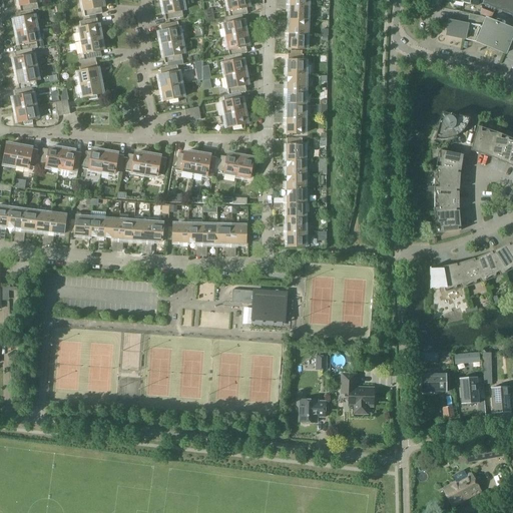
[(40,2),(39,0),(18,0),(21,12),(33,10),(38,9),(37,3),(40,2)]
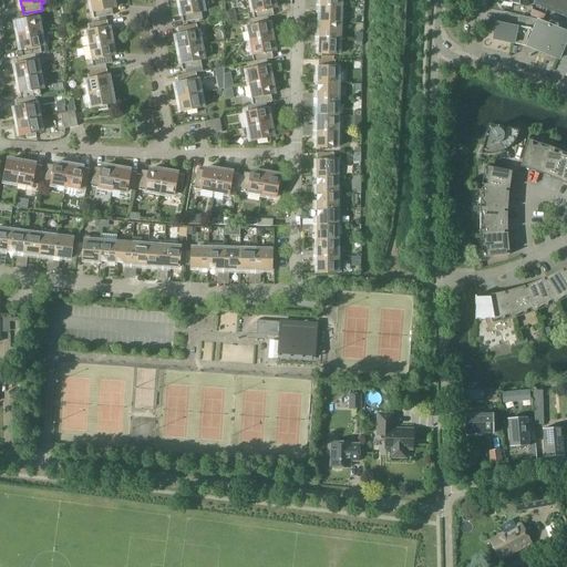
[(114,8),(113,0),(90,0),(94,19),(113,14),(112,8),(114,8)]
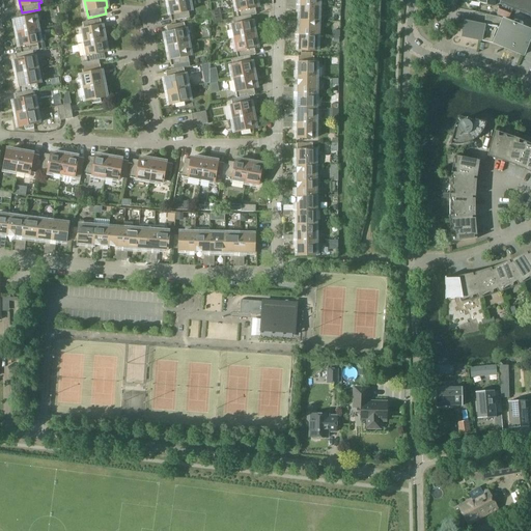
[(191,10),(189,0),(175,0),(168,1),(172,21),(190,18),(189,11),(191,10)]
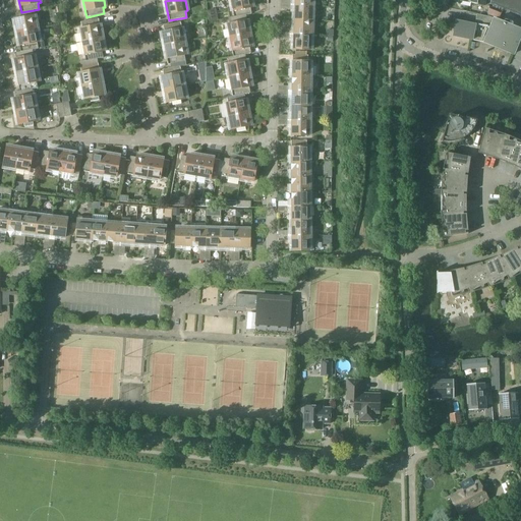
[(230,0),(234,17),(244,15),(246,15),(251,14),(250,8),(252,7),(251,0),(230,0)]
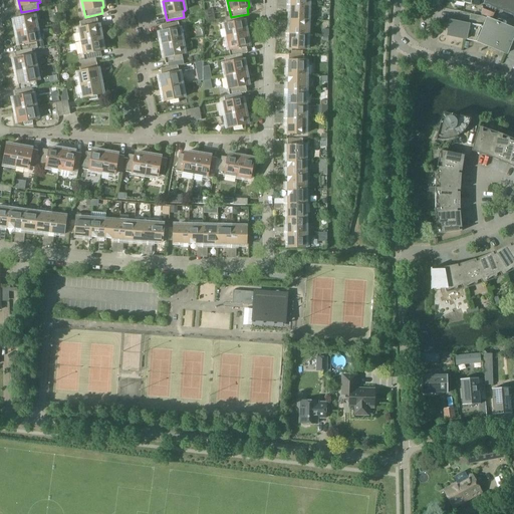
[(513,0),(454,0),(455,1),(478,6),(479,0),(484,0),(484,4),(513,16),(513,0)]
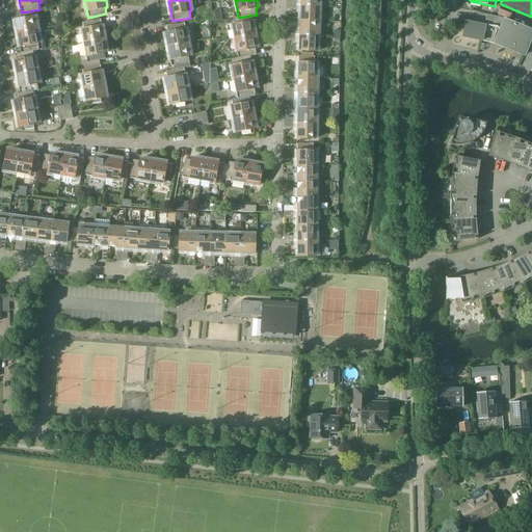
[(300,10),(300,20),(319,21),(324,21),(324,6),(319,6),(297,5),(297,10),(300,10)]
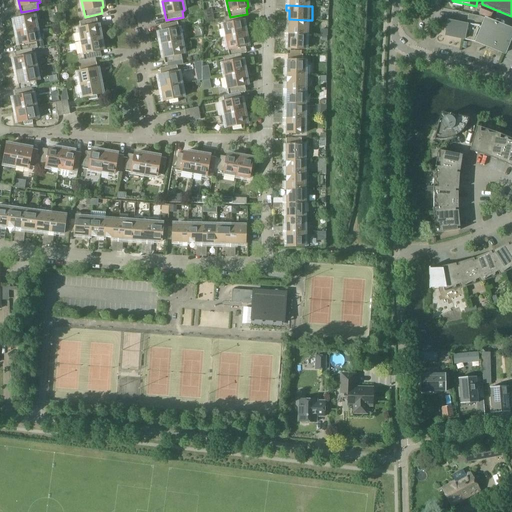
[(21,12),(15,13),(17,19),(14,19),(17,32),(37,28),(33,10),(21,12)]
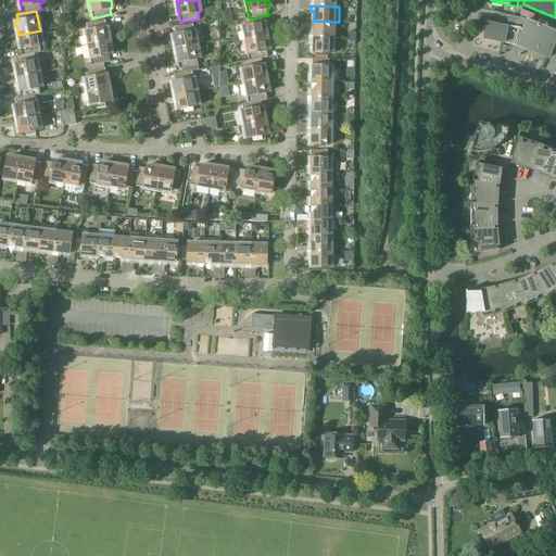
[(509,15),(507,23),(521,25),(522,19),(509,15)]
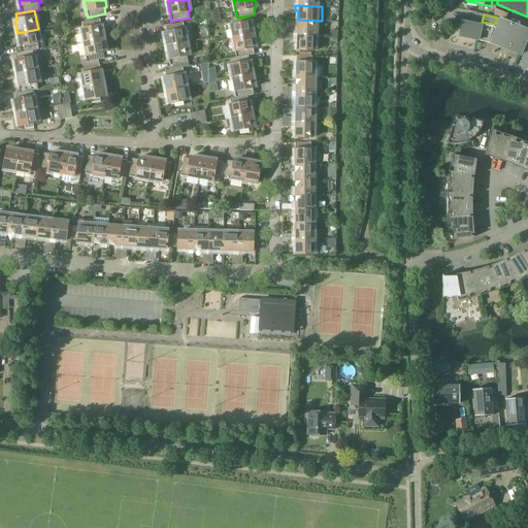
[(237,18),(231,19),(233,25),(230,25),(233,38),(248,35),(253,34),(250,15),(248,15),(237,18)]
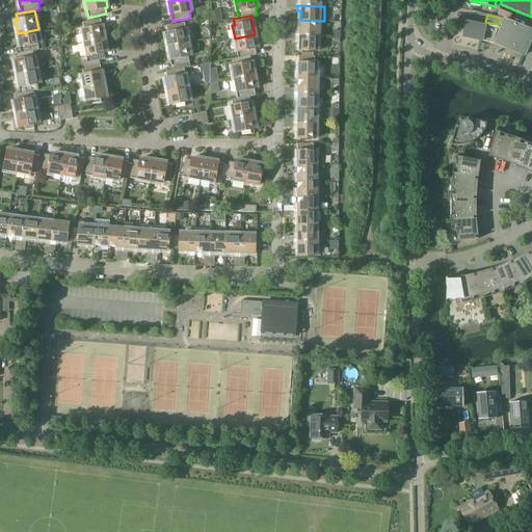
[(485,22),(484,26),(485,26),(482,41),(495,44),(525,55),(531,35),(531,30),(500,18),(499,24),(485,22)]
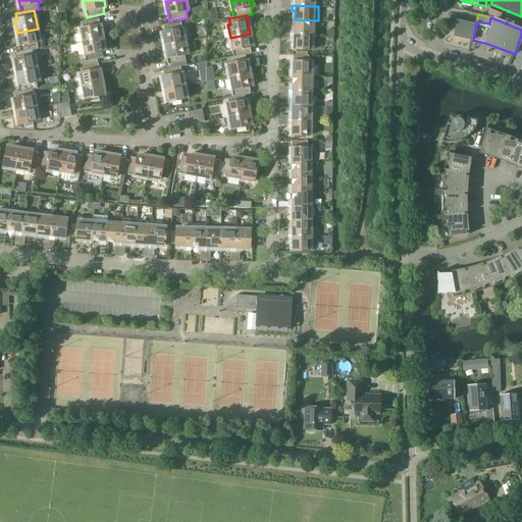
[(103,38),(99,19),(81,22),(83,29),(80,29),(83,42),(103,38)]
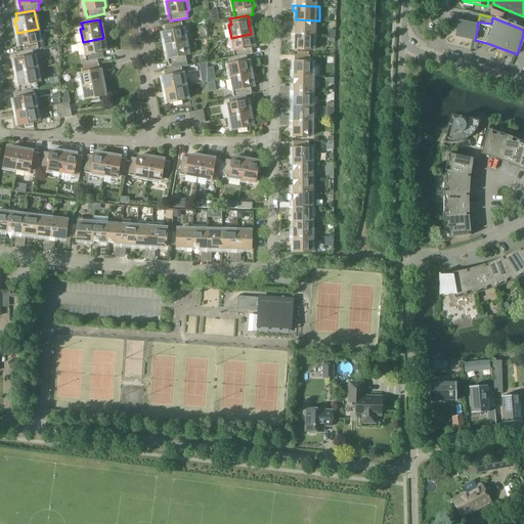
[(292,35),(313,36),(314,20),(296,19),(296,30),(292,30),(292,35)]
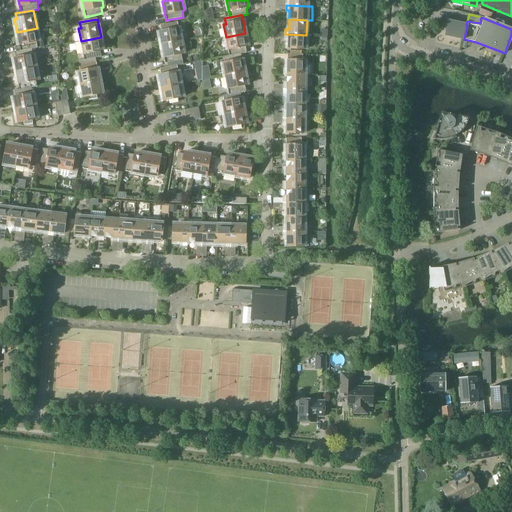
[(446,36),(464,39),(467,25),(466,25),(449,21),(446,36)]
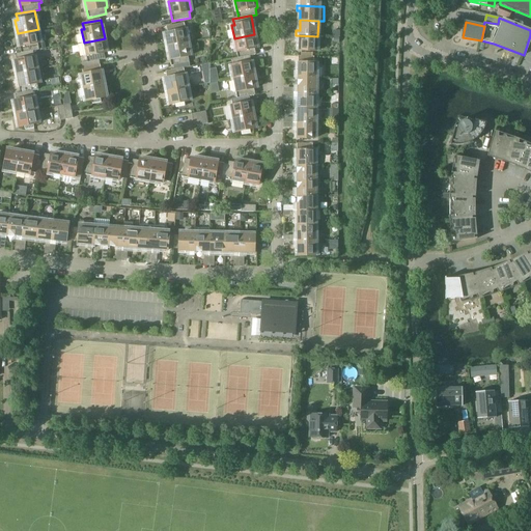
[(165,33),(167,47),(188,43),(185,23),(166,27),(167,33),(165,33)]
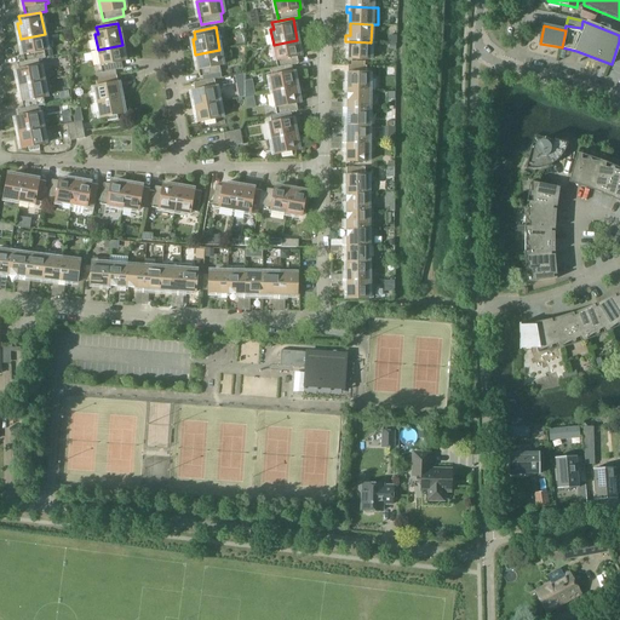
[(45,34),(21,39),(24,62),(39,59),(46,58),(53,56),(51,49),(47,50),(45,34)]
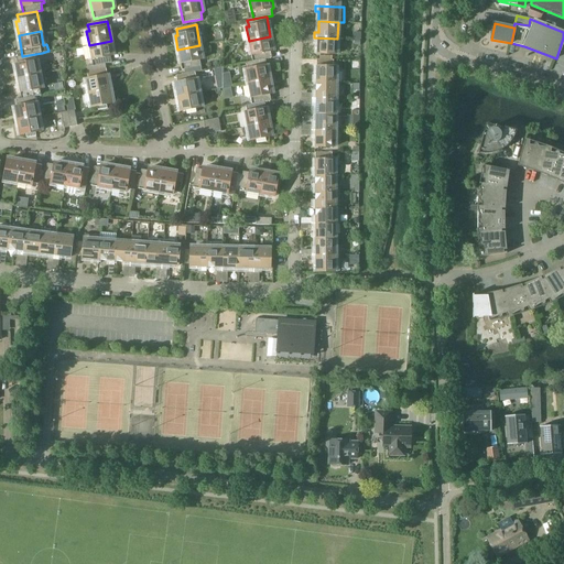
[(264,38),(249,41),(252,62),(264,60),(266,58),(266,60),(272,57),(271,51),(273,51),(270,36),(264,38)]
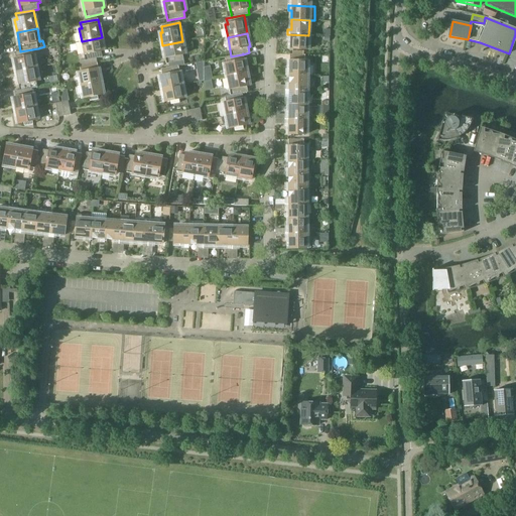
[(308,49),(308,35),(287,34),(286,39),(290,39),(290,48),(308,49)]
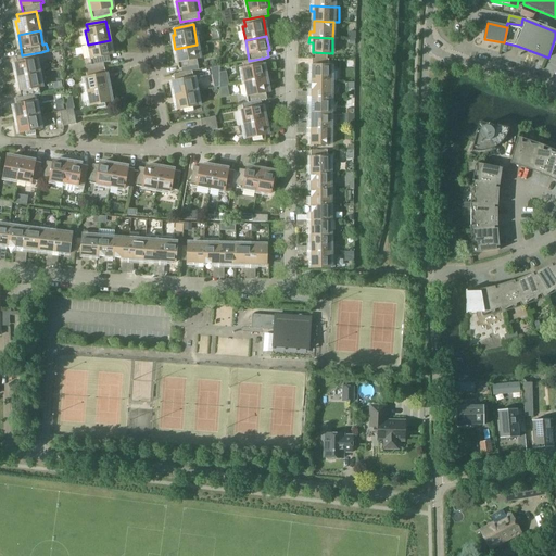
[(112,54),(110,40),(88,45),(91,65),(111,62),(110,55),(112,54)]
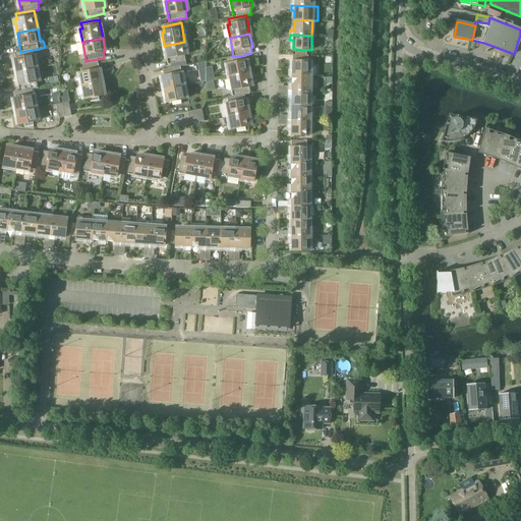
[(184,42),(164,46),(168,64),(170,64),(171,68),(180,67),(186,65),(186,61),(184,55),(187,54),(184,42)]
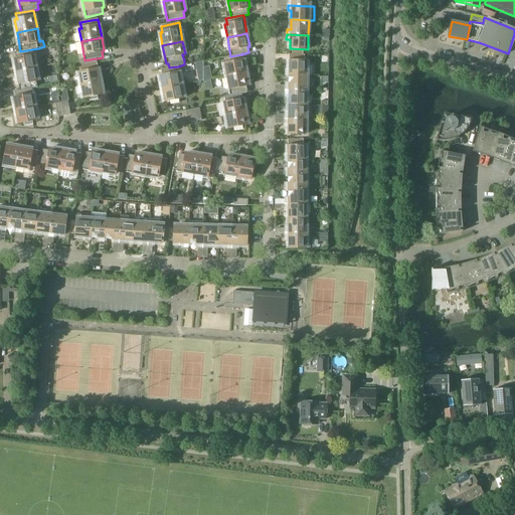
[(20,51),(15,52),(16,58),(14,58),(16,72),(36,68),(32,49),(20,51)]
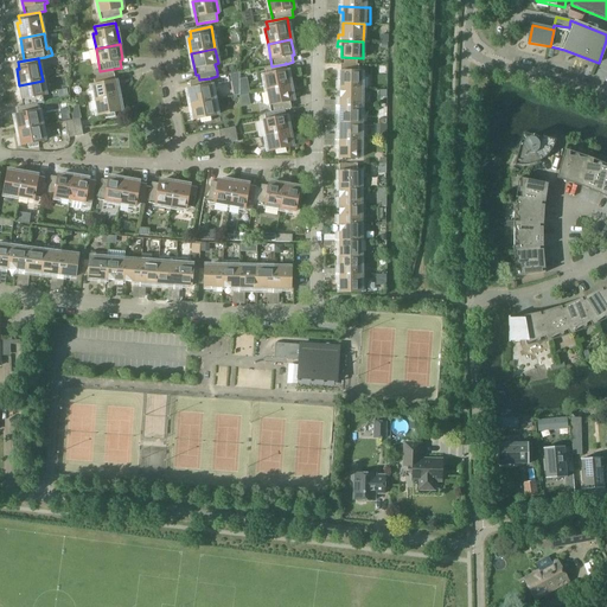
[(272,66),(266,68),(267,75),(264,75),(267,90),(285,87),(291,85),(286,64),(286,63),(285,64),(272,66)]
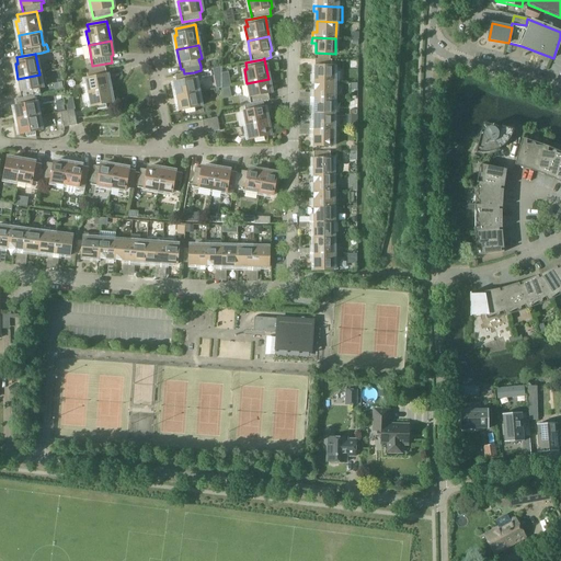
[(332,59),(315,59),(315,82),(334,82),(335,67),(332,67),(332,59)]
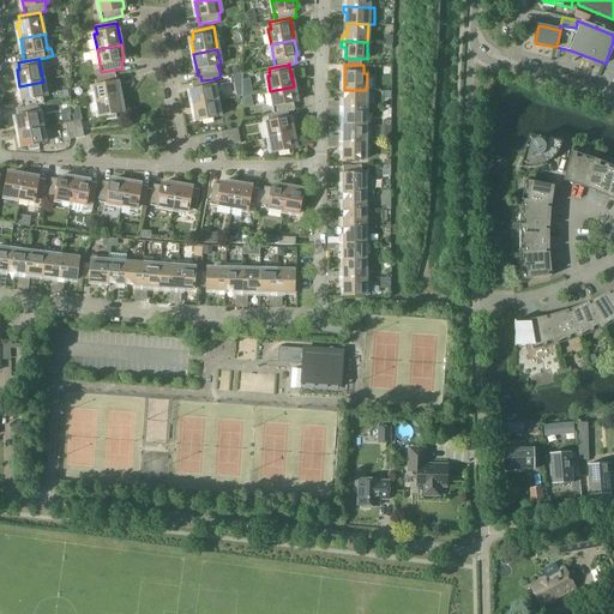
[(120,97),(115,74),(95,78),(96,85),(94,86),(96,102),(120,97)]
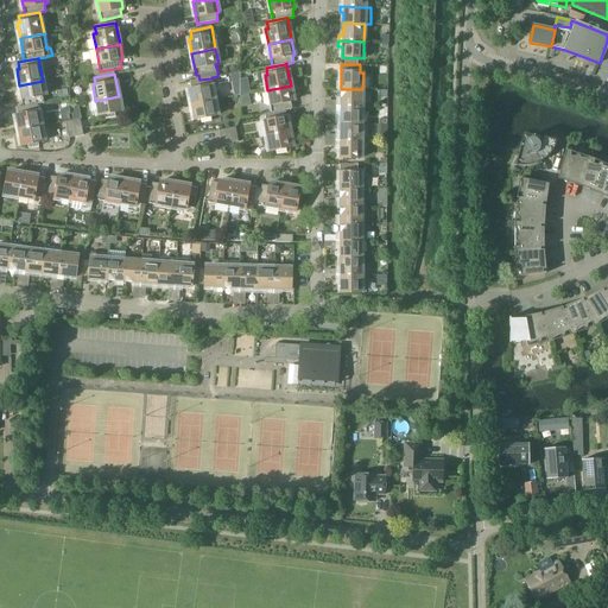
[(189,90),(191,105),(215,100),(210,78),(190,82),(191,89),(189,90)]
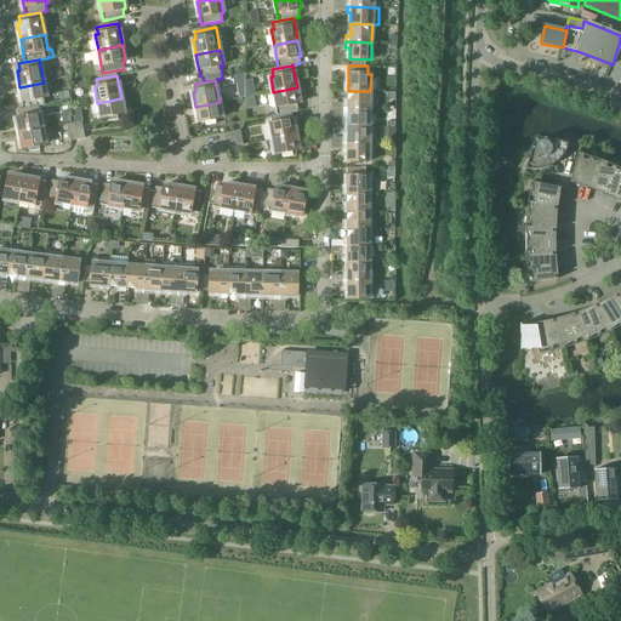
[(246,81),(246,97),(256,95),(254,80),(246,81)]
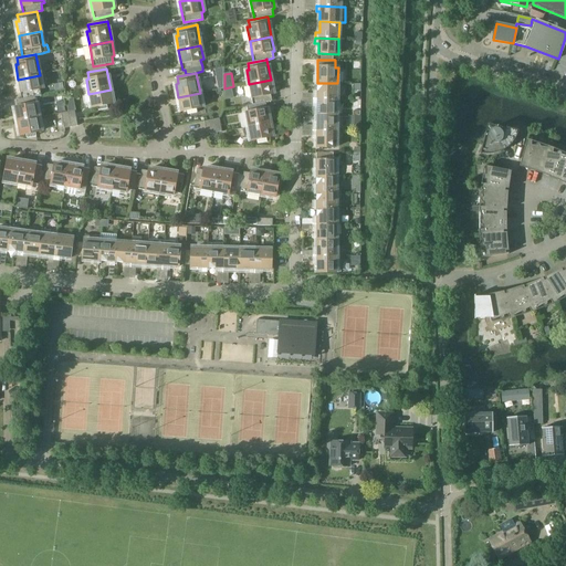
[(22,100),(35,97),(34,96),(41,95),(40,88),(42,88),(40,75),(18,80),(22,100)]
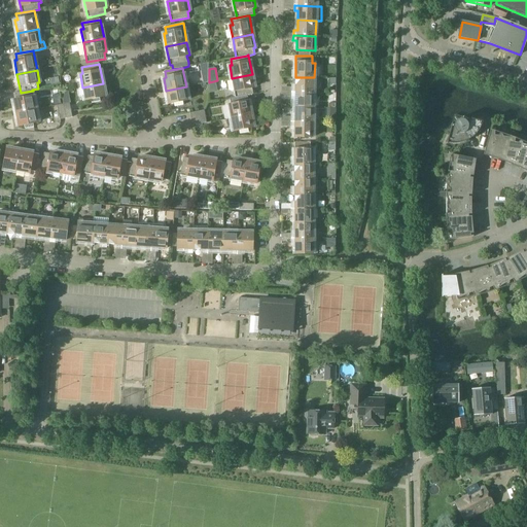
[(247,75),(232,78),(236,97),(247,95),(248,95),(253,94),(252,88),(254,88),(252,74),(247,75)]
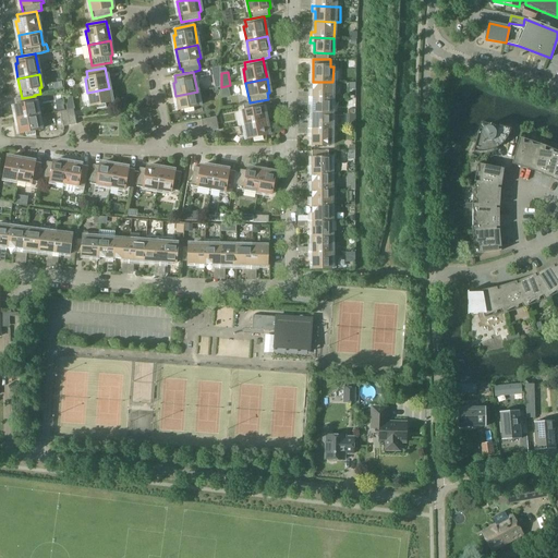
[(308,93),(308,97),(332,98),(332,82),(313,82),(313,93),(308,93)]
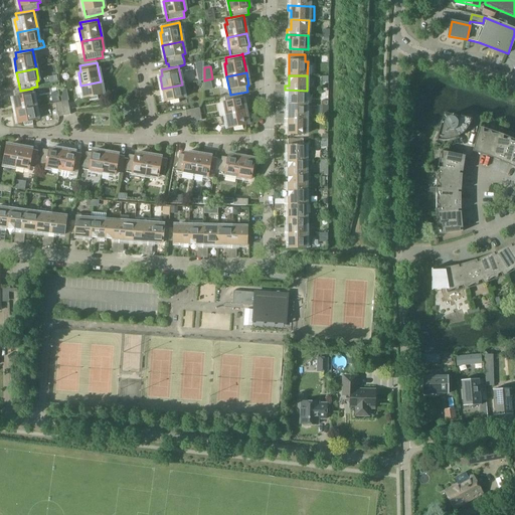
[(103,95),(101,81),(80,86),(83,98),(89,97),(90,101),(98,99),(98,96),(103,95)]
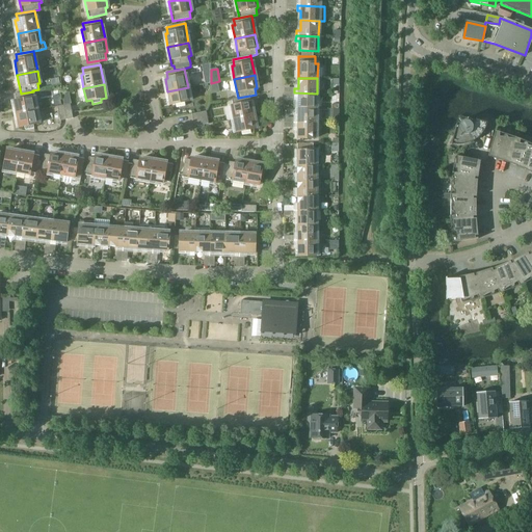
[(190,101),(188,87),(167,91),(169,105),(176,104),(177,107),(185,106),(184,102),(190,101)]
